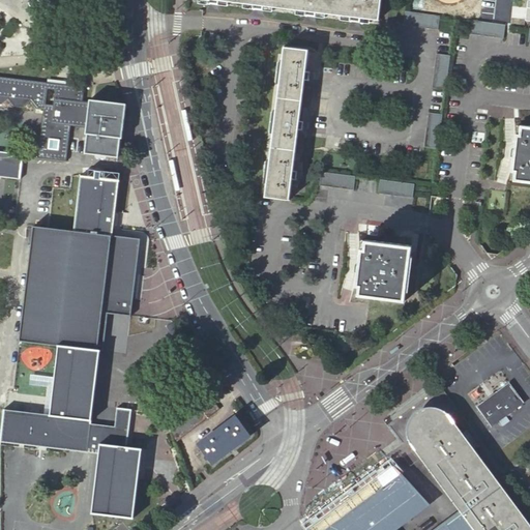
[(208,0),(209,1),(216,3),(217,0),(256,5),(255,7),(263,8),(263,6),(307,11),(307,15),(314,16),(315,12),(352,18),(351,20),(359,21),(359,19),(379,21),(380,0),(208,0)]
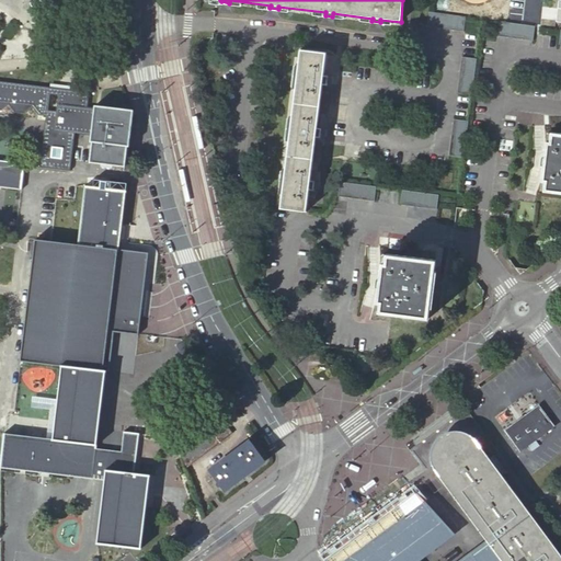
[(466,18),(430,12),(427,26),(464,32),(466,18)]
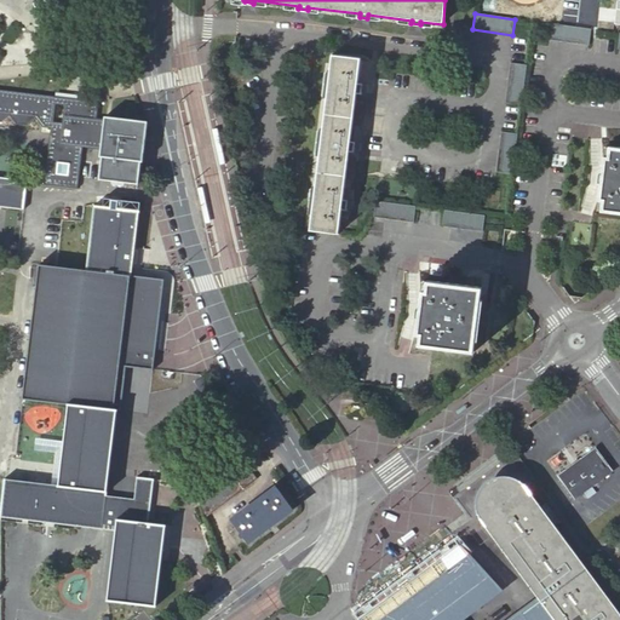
[(591,30),(551,24),(549,40),(589,46),(591,30)]
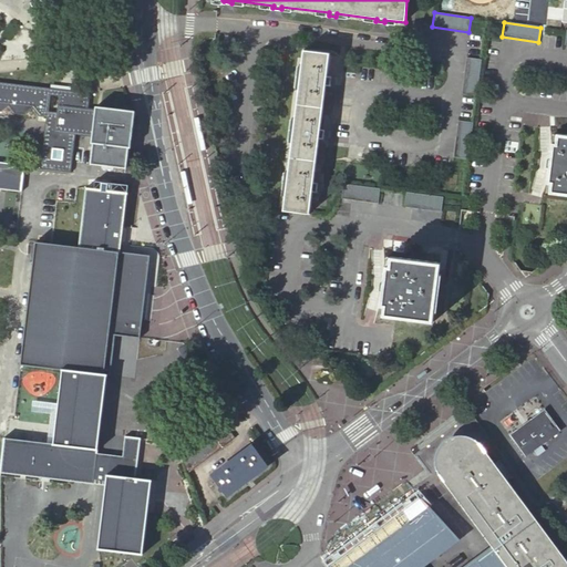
[(285,196),(310,199),(311,191),(315,191),(315,183),(312,182),(318,137),(321,137),(322,130),(319,130),(325,84),(328,85),(329,78),(326,76),(329,54),(303,51),(285,196)]
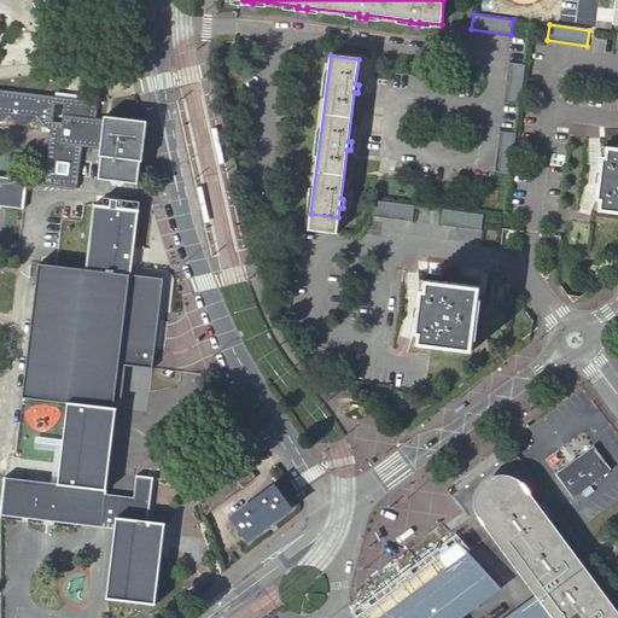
[(524,65),(508,63),(502,103),(519,105),(524,65)]
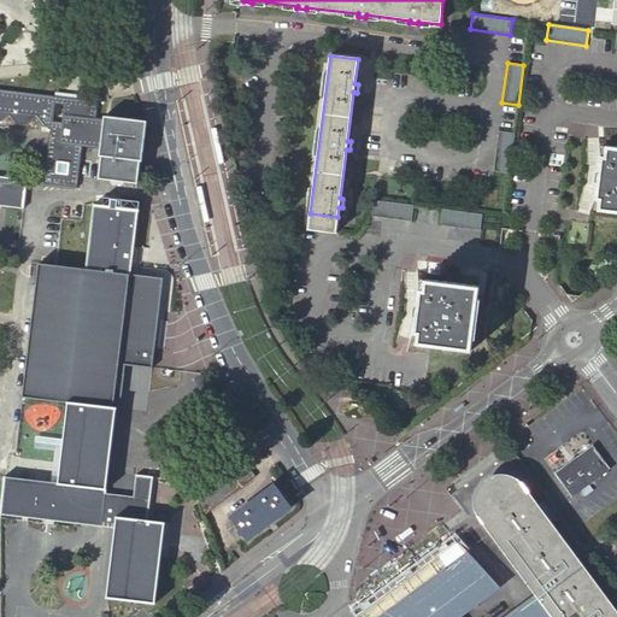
[(24,203),(27,180),(0,176),(0,121),(1,122),(10,116),(17,124),(28,124),(36,117),(43,127),(51,128),(45,183),(77,187),(82,147),(100,148),(105,118),(98,118),(95,118),(98,103),(54,98),(0,90),(0,205),(23,209),(24,203)]
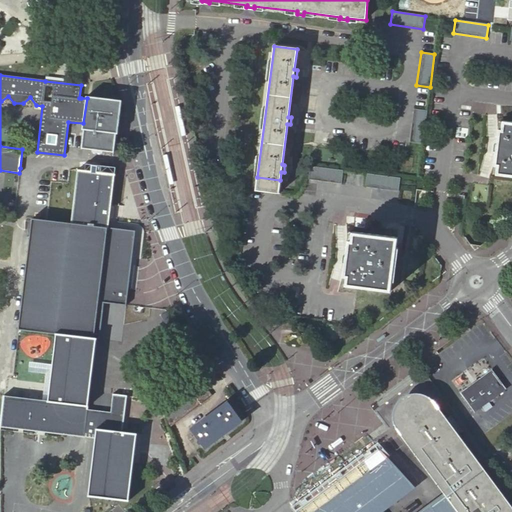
[(82,147),(113,151),(115,133),(117,133),(121,100),(87,95),(87,98),(83,123),(82,128),(84,129),(82,147)]
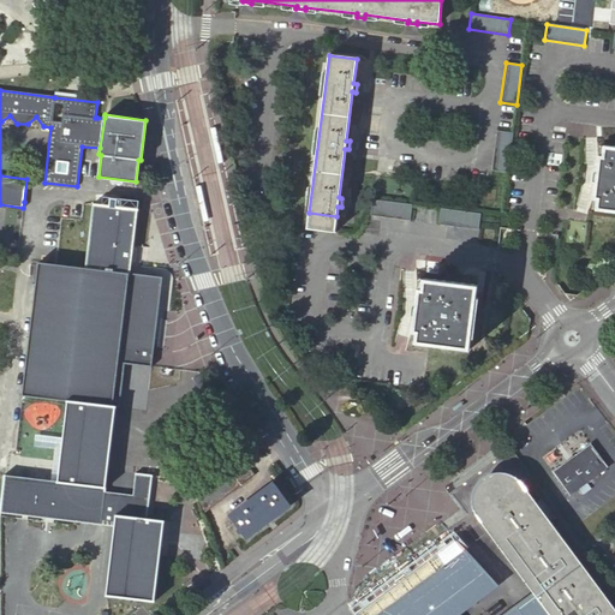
[(512,133),(496,131),(490,171),(506,173),(512,133)]
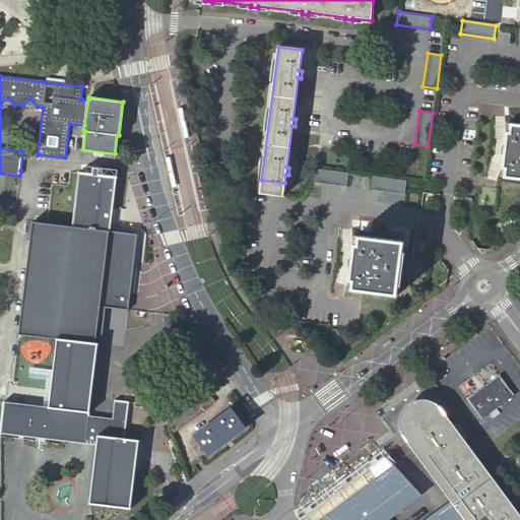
[(506,130),(501,168),(504,169),(502,177),(519,179),(519,123),(510,122),(509,131),(506,130)]
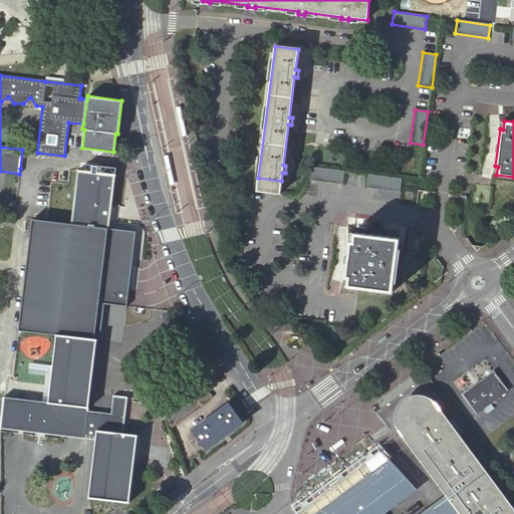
[(344,172),(310,168),(309,181),(342,186),(344,172)]
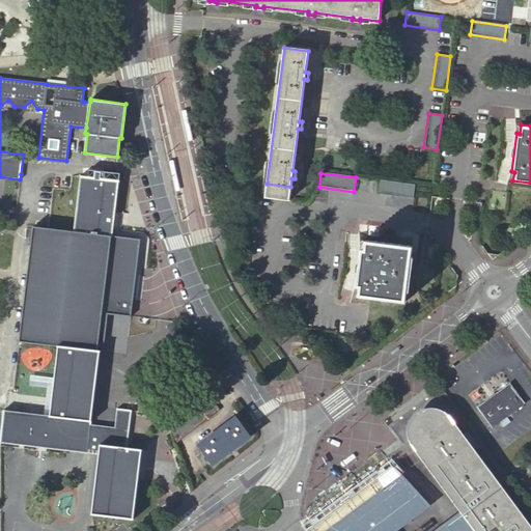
[(115,212),(118,183),(118,182),(81,176),(75,231),(35,226),(21,341),(58,346),(50,415),(3,409),(0,434),(0,441),(99,454),(90,513),(133,519),(142,450),(126,448),(131,411),(116,409),(114,428),(89,425),(99,351),(127,355),(141,240),(112,236),(115,212)]
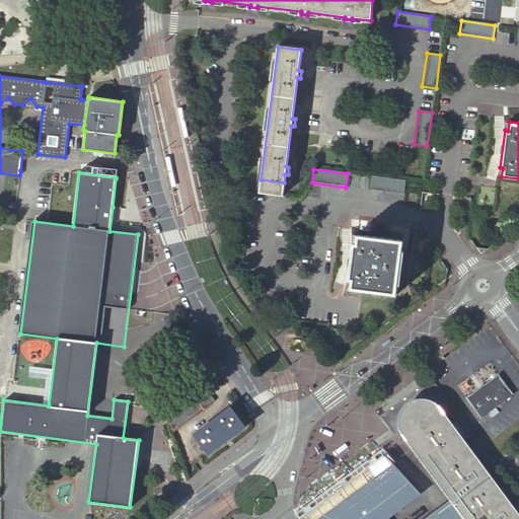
[(403,180),(370,175),(368,190),(402,194),(403,180)]
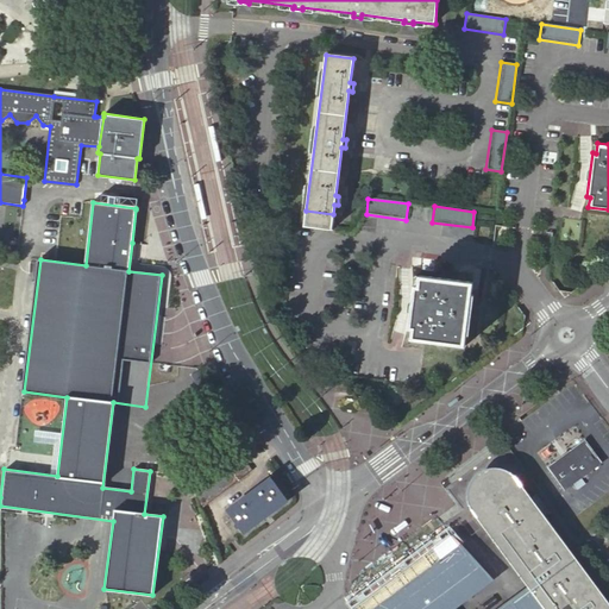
[(331,231),(333,214),(306,211),(305,227),(331,231)]
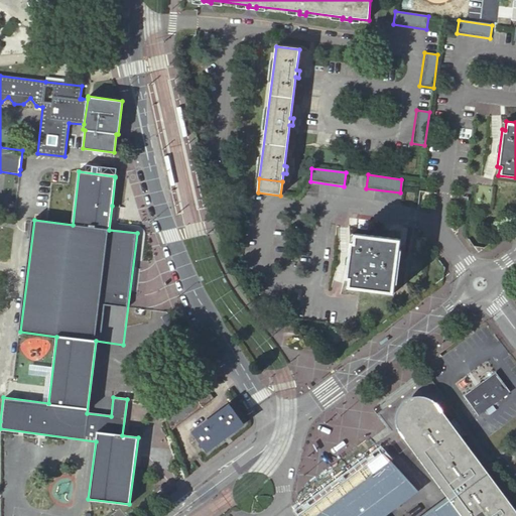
[(349,242),(345,278),(348,278),(347,287),(392,292),(399,240),(353,234),(352,242),(349,242)]
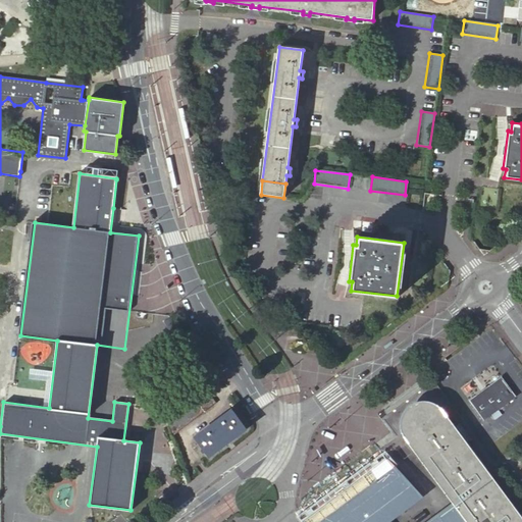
[(483,419),(515,396),(502,376),(469,401),(483,419)]
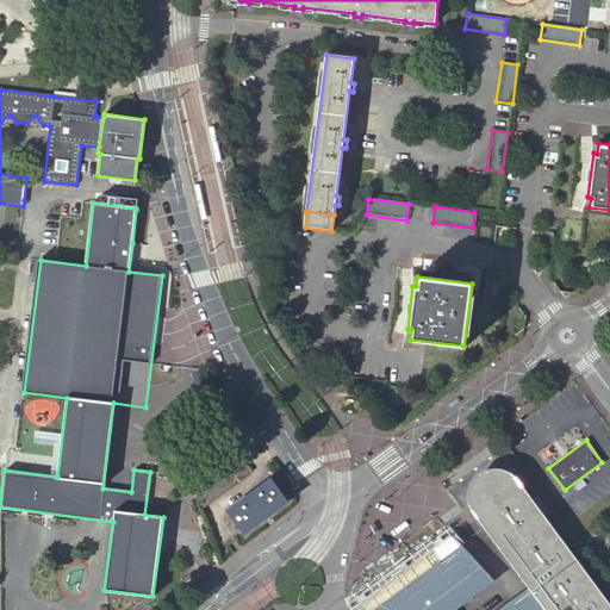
[(242,459),(194,495),(200,511),(253,472),(242,459)]
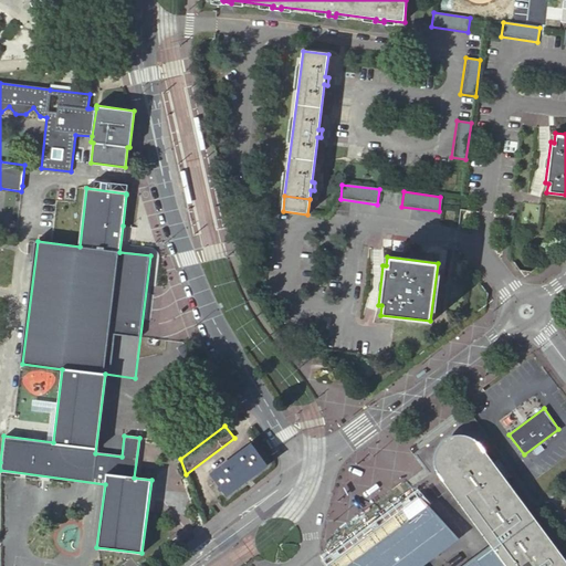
[(565,565),(565,557),(528,507),(498,465),(486,450),(484,448),(482,446),(479,444),(475,442),(473,441),(471,441),(468,440),(464,440),(460,440),(457,441),(454,442),(450,446),(446,448),(443,451),(442,454),(440,457),(440,460),(439,463),(439,467),(439,470),(440,473),(441,478),(492,546),(496,552),(506,565),(565,565)]
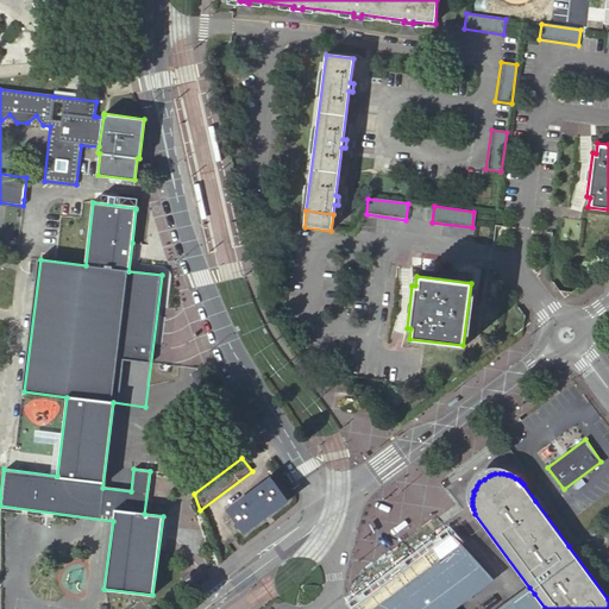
[(270,477),(227,509),(244,532),(287,501),(270,477)]
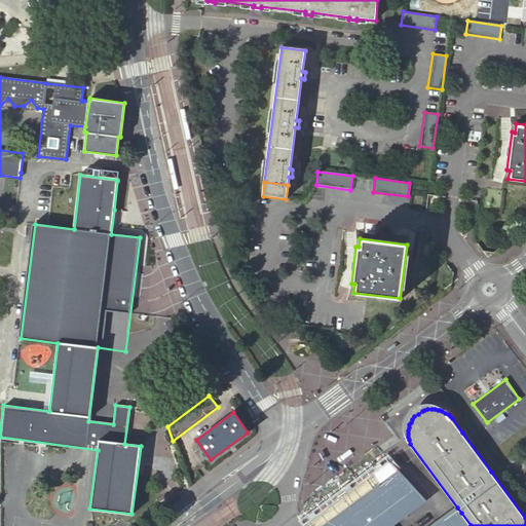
[(389,459),(304,523),(306,525),(449,525),(447,523),(443,519),(433,525),(396,525),(429,501),(389,459)]
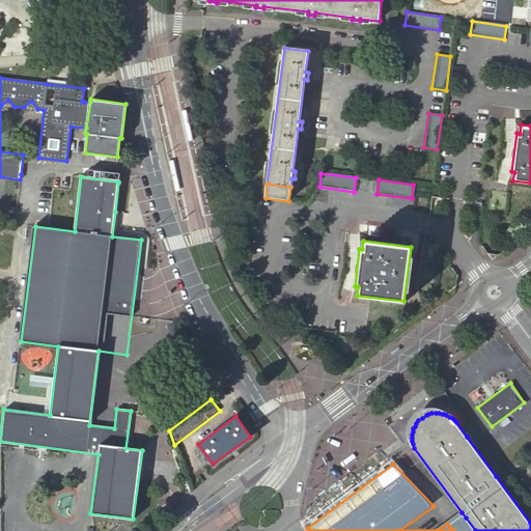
[(466,518),(462,512),(447,524),(451,528),(466,518)]
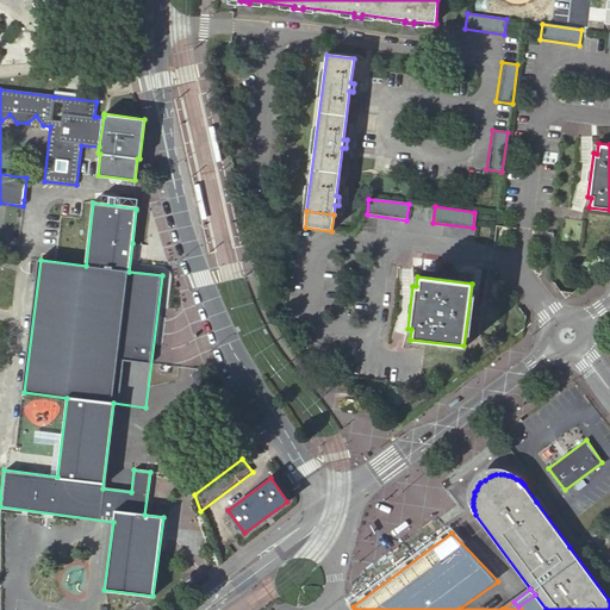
[(521,609),(546,609),(535,595),(518,607),(521,609)]
